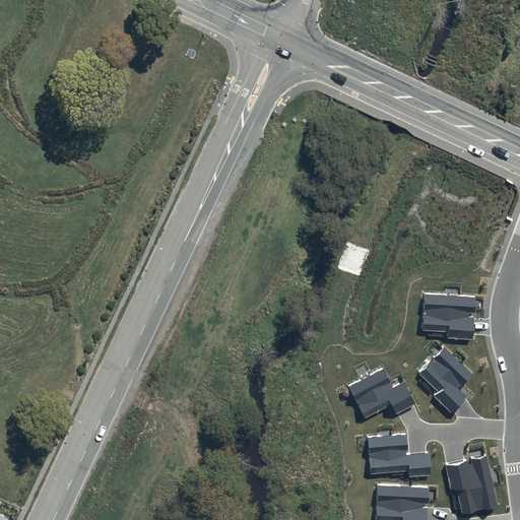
[(476,298),(425,294),(423,330),(447,331),(447,338),(472,340),(474,317),(469,317),(469,313),(475,313),(476,298)]
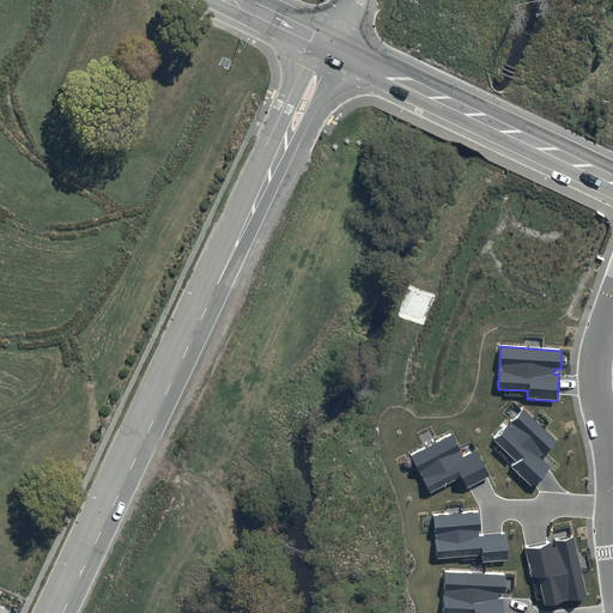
[(559,441),(523,410),(495,441),(517,461),(511,467),(533,486),(550,468),(541,460),(559,441)]
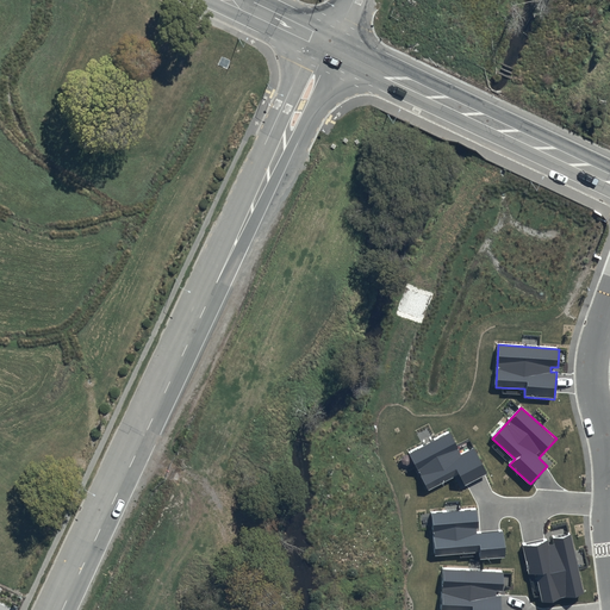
[(462,454),(450,433),(410,454),(428,491),(460,474),(465,486),(489,474),(474,448),(462,454)]
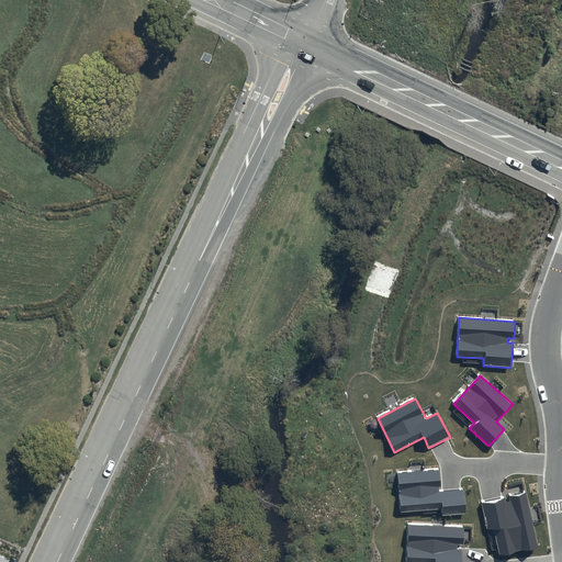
[(441,492),(440,470),(397,473),(401,512),(441,508),(442,516),(465,514),(463,490),(441,492)]
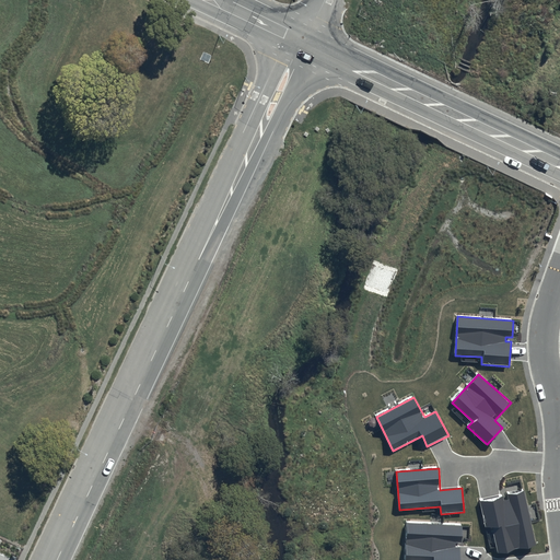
[(536,545),(524,491),(506,496),(508,501),(503,501),(502,497),(480,501),(486,527),(493,526),(499,552),(536,545)]
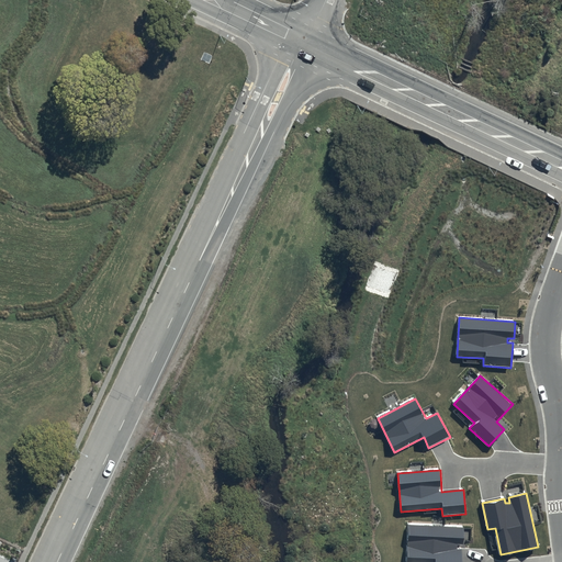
[(462,543),(463,527),(408,525),(406,561),(461,561),(462,548),(457,548),(457,543),(462,543)]
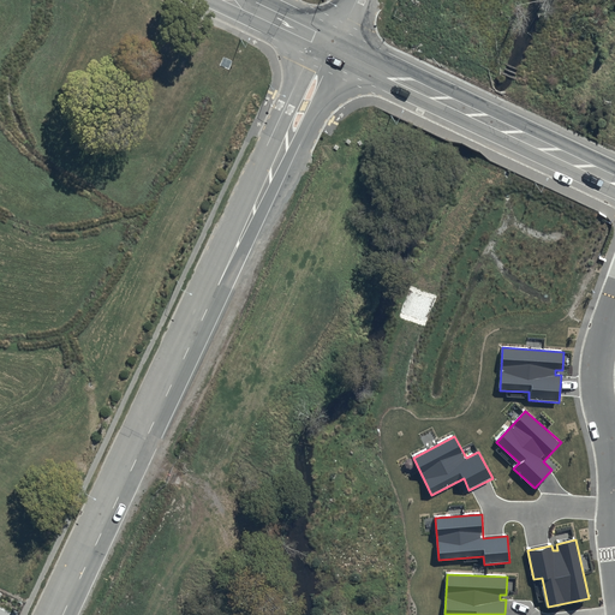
All buildings are outlined.
